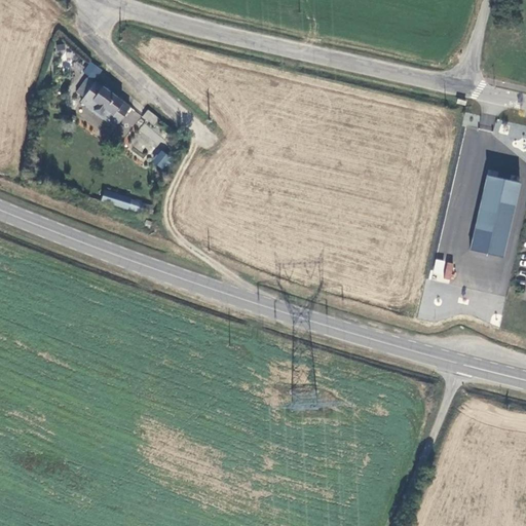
[(87,78),(80,87),(85,91),(81,99),(117,124),(132,105),(96,78),(92,82),(87,78)]
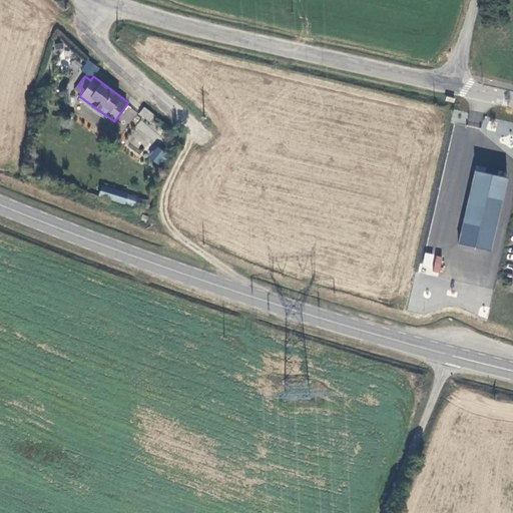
[(143,107),(138,115),(150,122),(155,114),(143,107)]
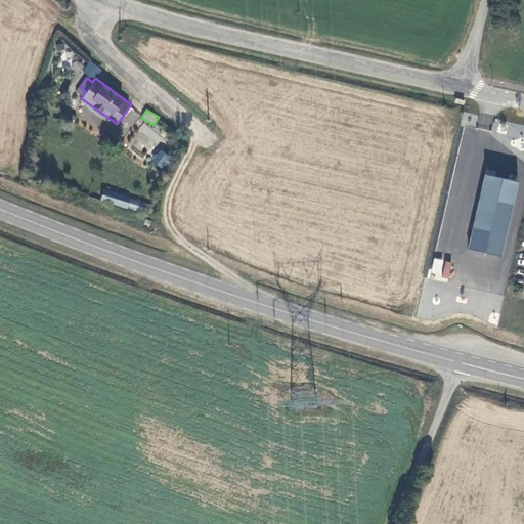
[(144,147),(153,151),(161,135),(141,125),(138,132),(149,138),(144,147)]
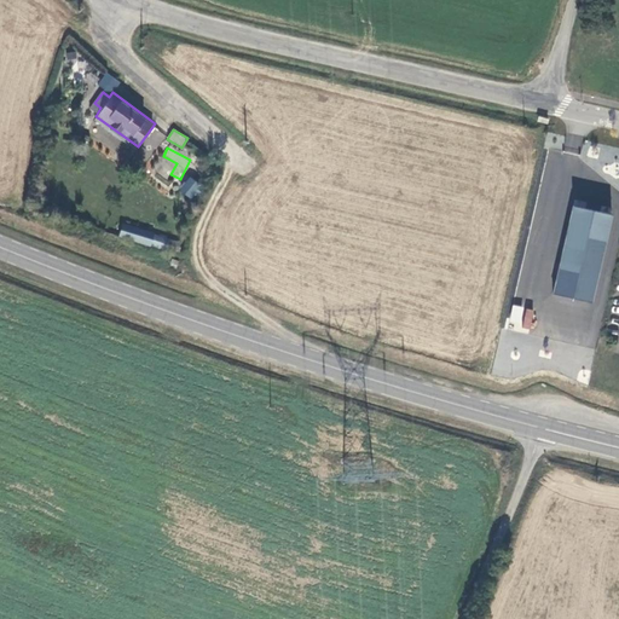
[(246,185),(248,184),(238,174),(232,180),(236,184),(241,180),(246,185)]
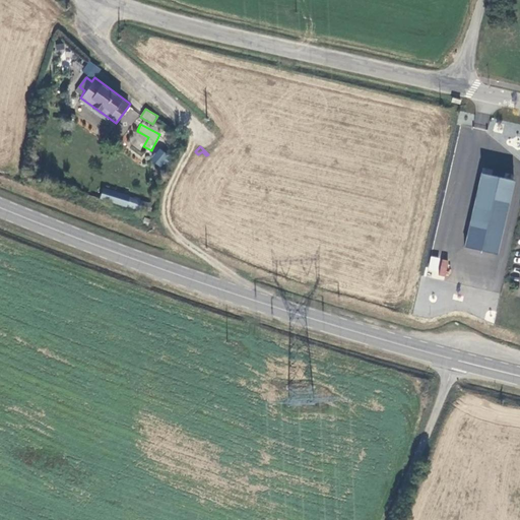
[(150,159),(161,169),(171,156),(159,147),(150,159)]
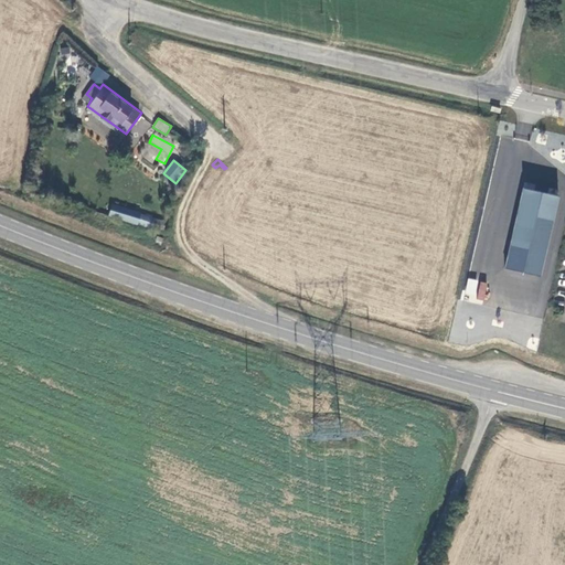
[(537,274),(556,192),(523,184),(504,266),(537,274)]
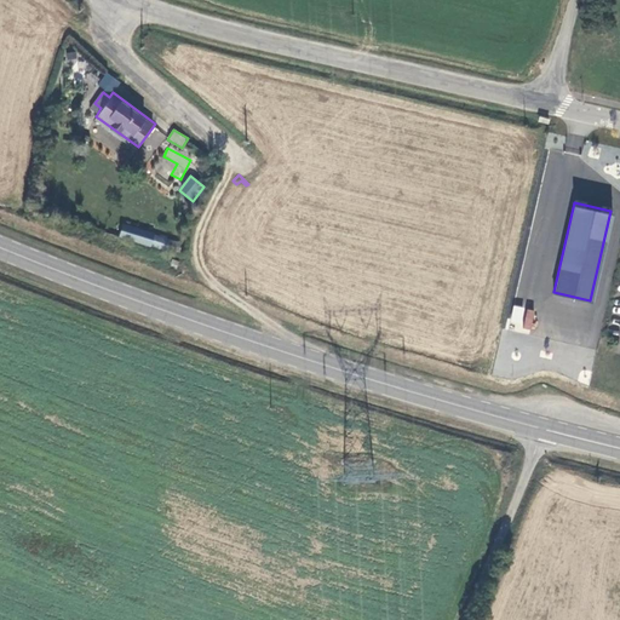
[(158,231),(141,228),(138,237),(170,245),(172,237),(156,234),(158,231)]
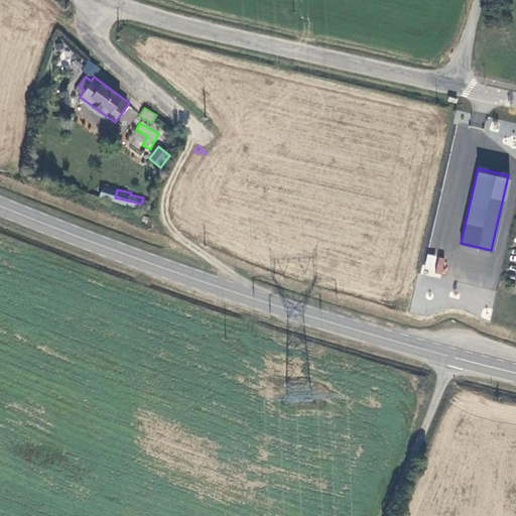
[(442,274),(445,258),(427,254),(423,270),(442,274)]
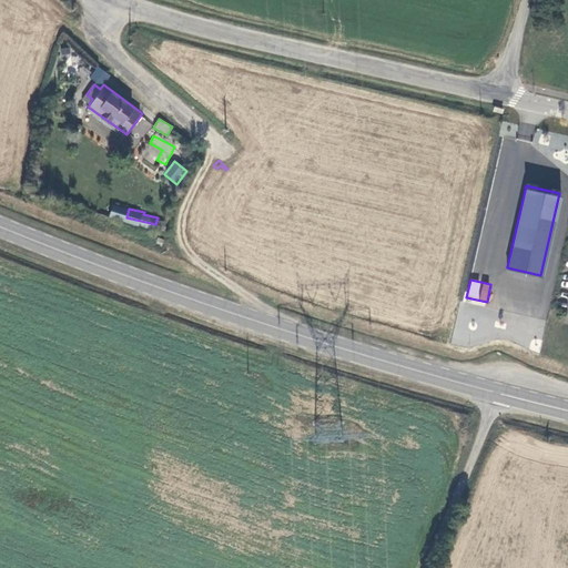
All buildings are outlined.
